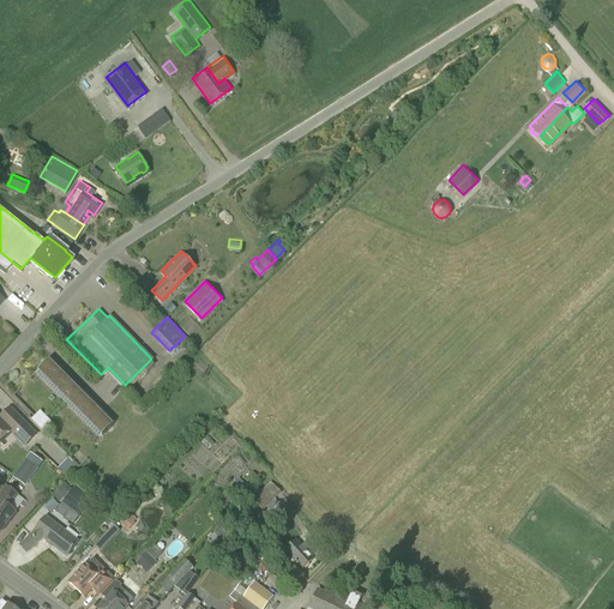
[(102,433),(113,422),(48,357),(38,367),(102,433)]
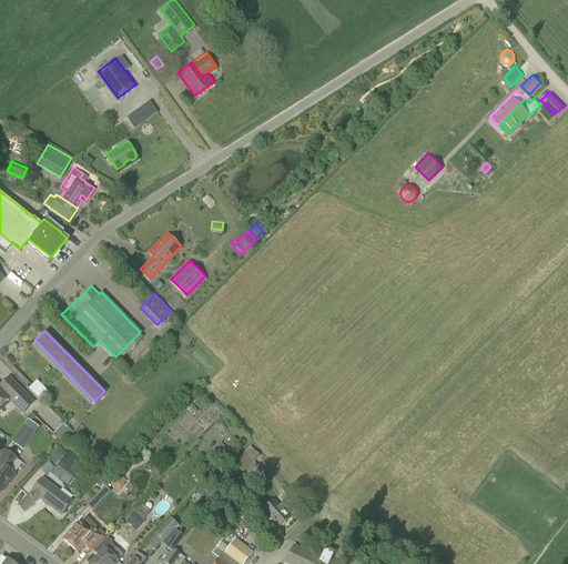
[(1,384),(0,382),(0,404),(10,396),(23,410),(33,400),(10,375),(1,384)]
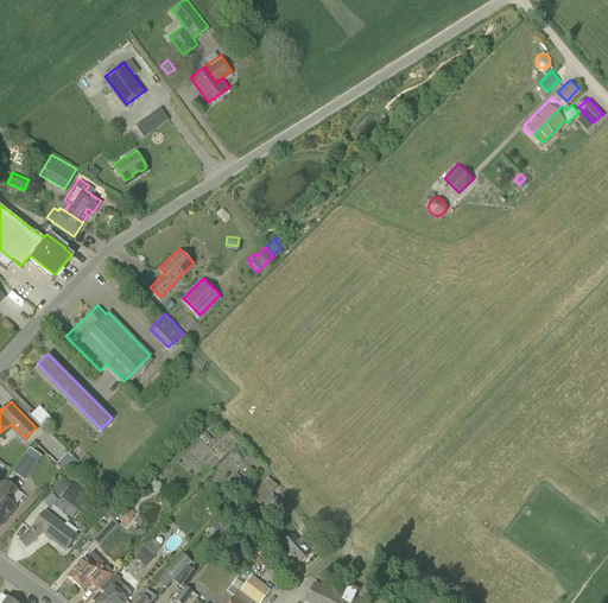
[(44,426),(54,417),(39,404),(31,412),(44,426)]
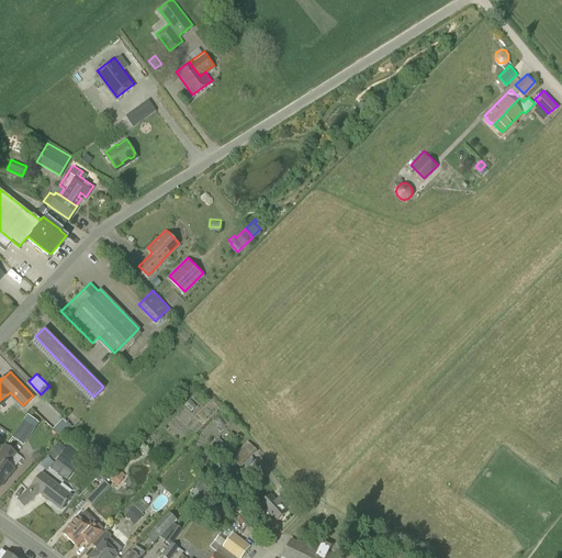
[(24,442),(40,420),(29,411),(12,433),(24,442)]
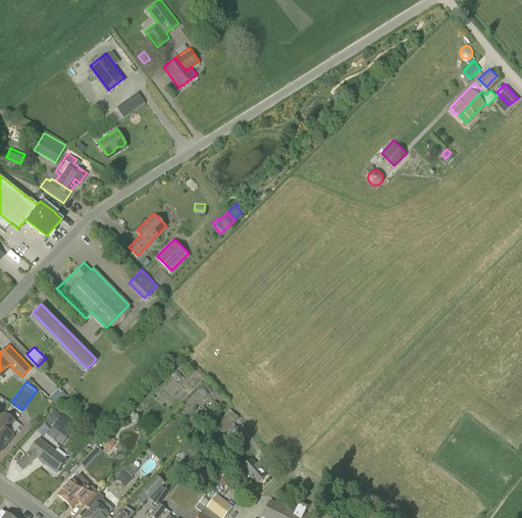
[(58,402),(66,394),(58,385),(50,394),(58,402)]
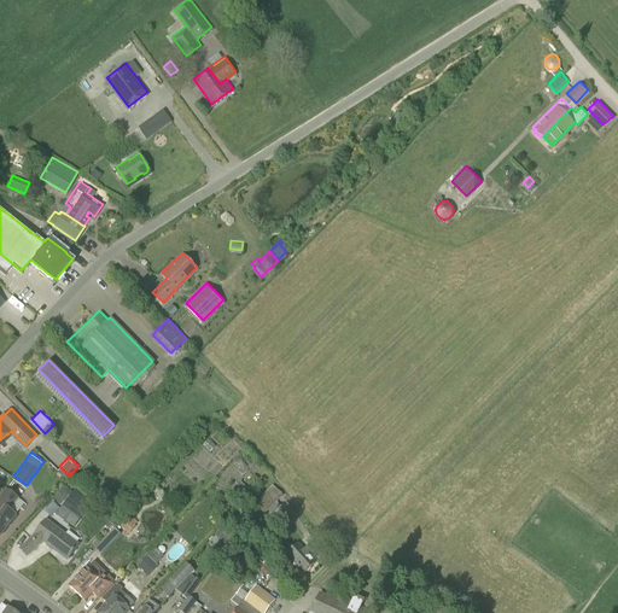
[(260,515),(283,492),(273,482),(249,506),(260,515)]
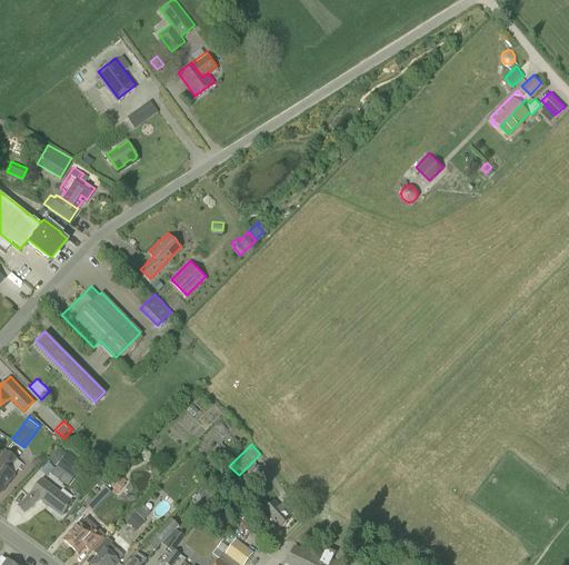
[(55,463),(66,450),(60,445),(48,456),(55,463)]
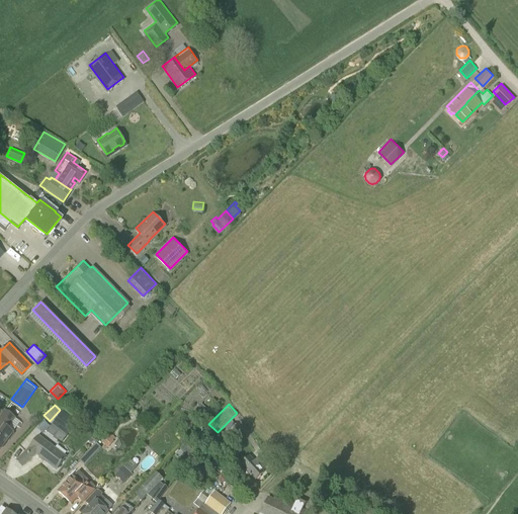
[(0,446),(10,433),(13,428),(8,425),(16,415),(5,406),(0,412),(0,446)]
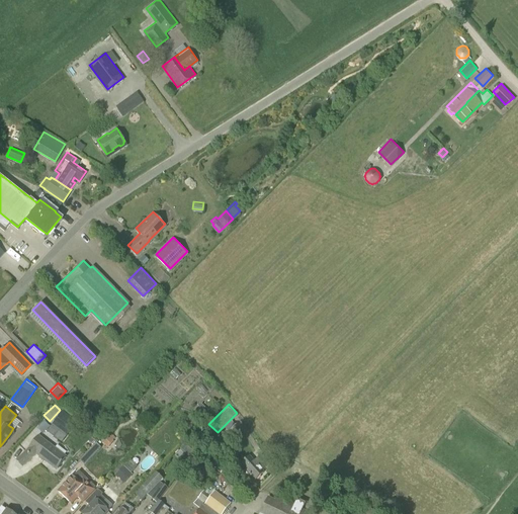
[(60,411),(49,423),(61,434),(72,423),(60,411)]
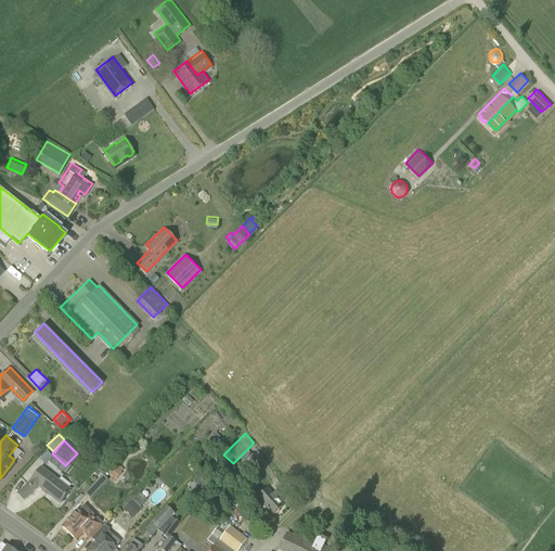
[(119,476),(123,462),(114,460),(110,473),(119,476)]
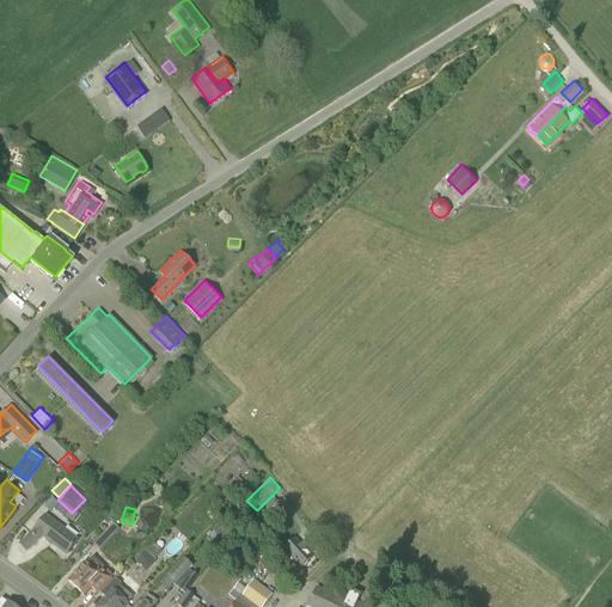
[(77,537),(44,513),(35,526),(20,540),(26,547),(42,532),(66,551),(77,537)]
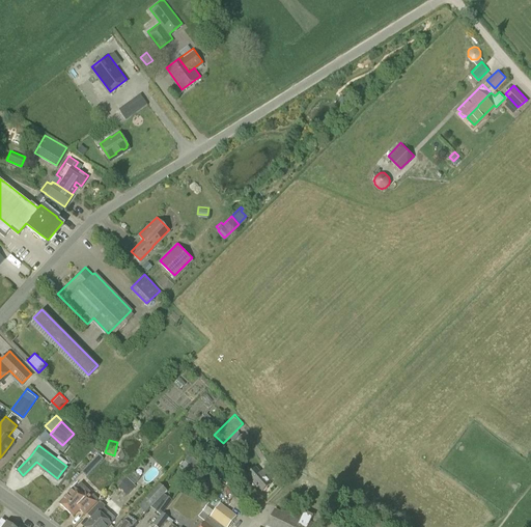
[(99,451),(94,456),(99,461),(104,456),(99,451)]
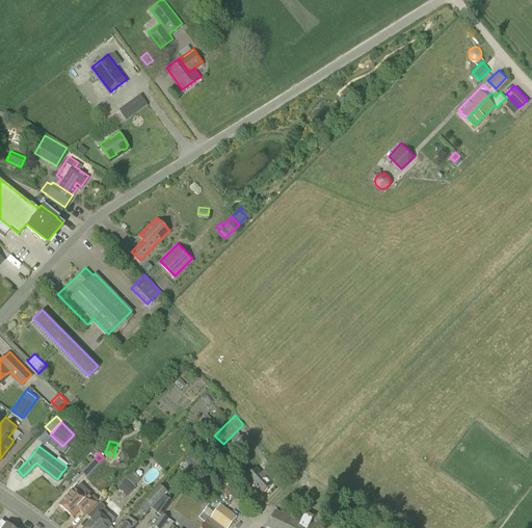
[(261,470),(257,466),(247,474),(262,491),(271,482),(266,477),(268,475),(263,469),(261,470)]
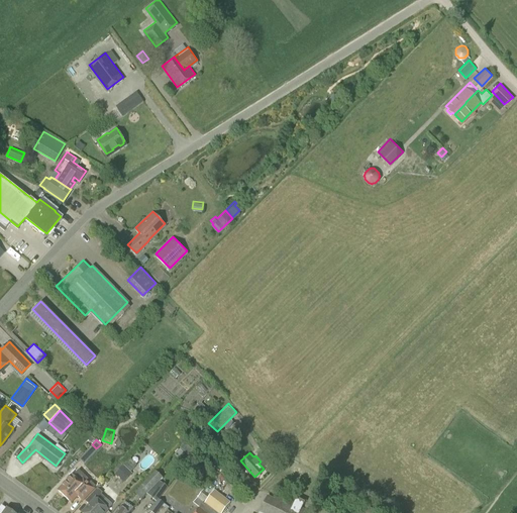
[(128,455),(128,454),(122,460),(123,462),(131,469),(136,463),(128,455)]
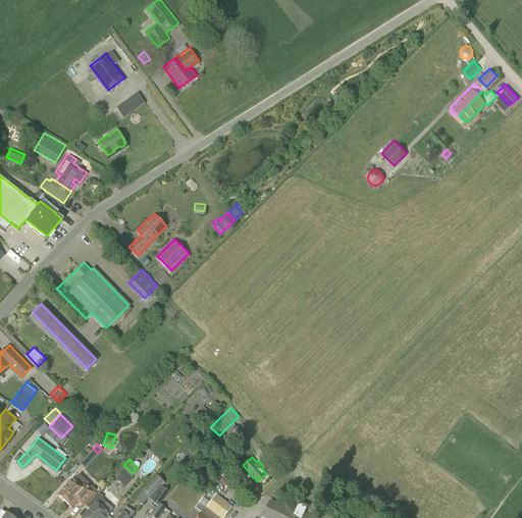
[(124,484),(134,475),(133,473),(124,466),(115,476),(124,484)]
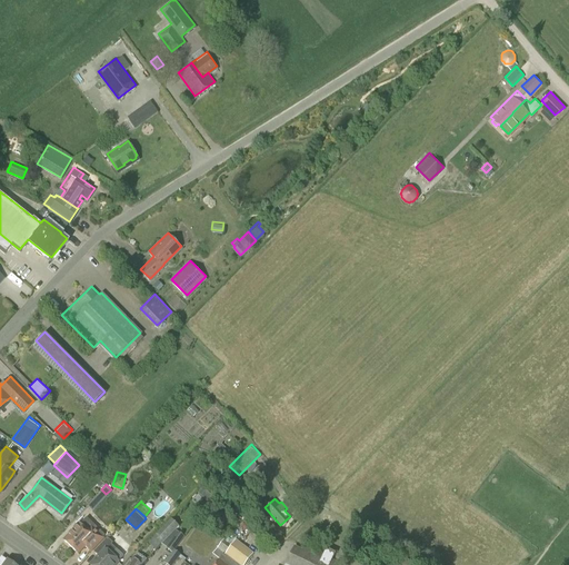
[(91,524),(93,523),(87,515),(80,523),(79,522),(63,538),(78,551),(85,544),(90,549),(103,535),(91,524)]
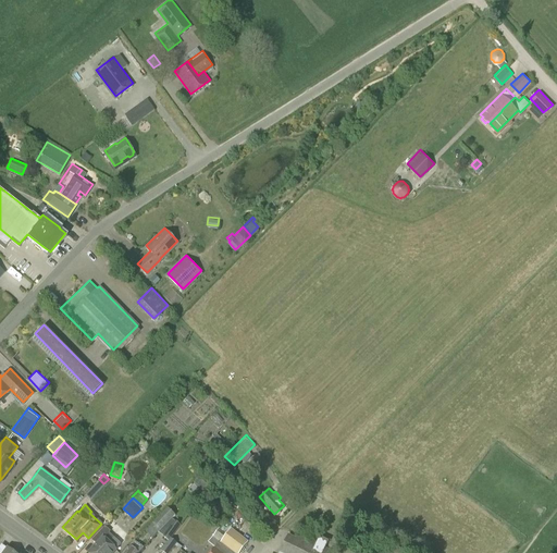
[(175,512),(168,504),(150,523),(158,530),(175,512)]
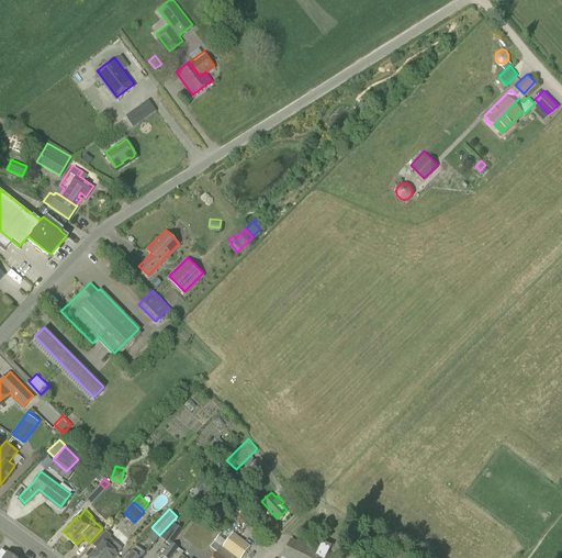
[(182,527),(176,523),(165,538),(170,543),(171,540),(172,540),(182,527)]
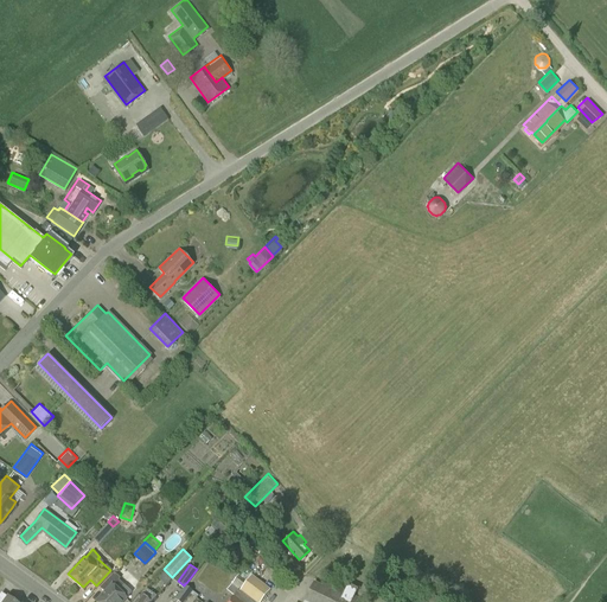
[(98,601),(120,601),(127,596),(126,595),(132,589),(119,577),(120,575),(114,570),(100,586),(104,590),(96,600),(98,601)]
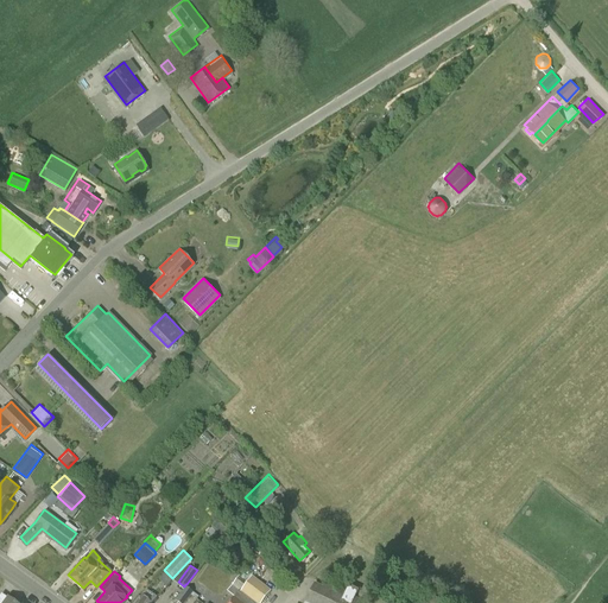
[(247,578),(239,572),(227,588),(234,594),(239,588),(240,588),(247,578)]
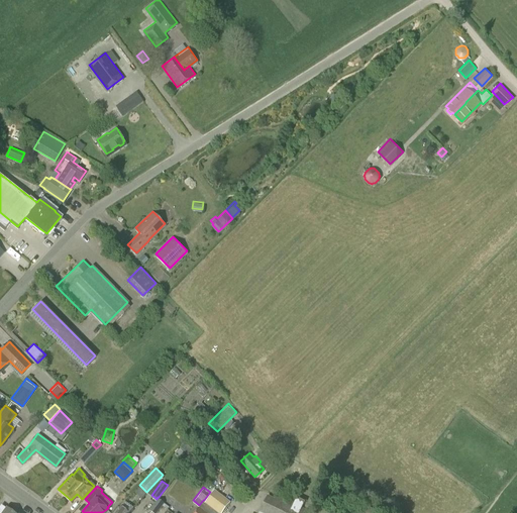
[(214,487),(210,492),(204,500),(203,500),(199,505),(209,512),(219,512),(230,500),(214,487)]
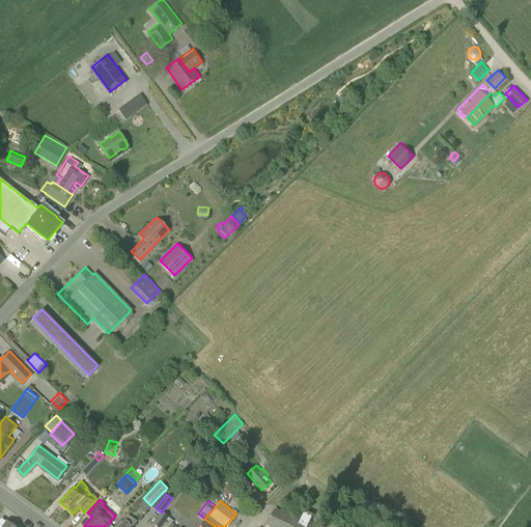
[(282,509),(275,506),(266,524),(271,526),(312,526),(315,521),(310,519),(313,514),(304,509),(302,515),(284,506),(282,509)]
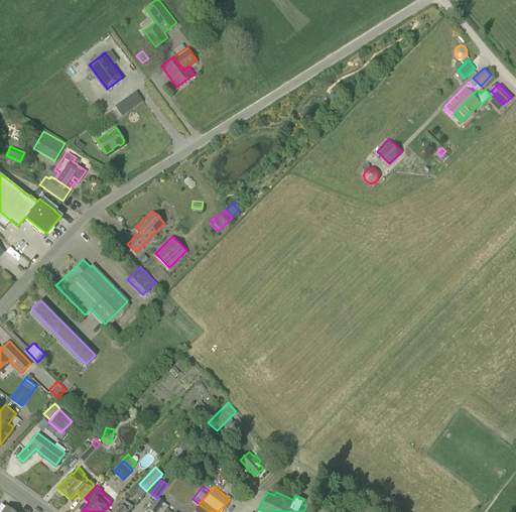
[(158,496),(157,496),(156,498),(149,508),(155,511),(162,502),(166,506),(168,503),(158,496)]
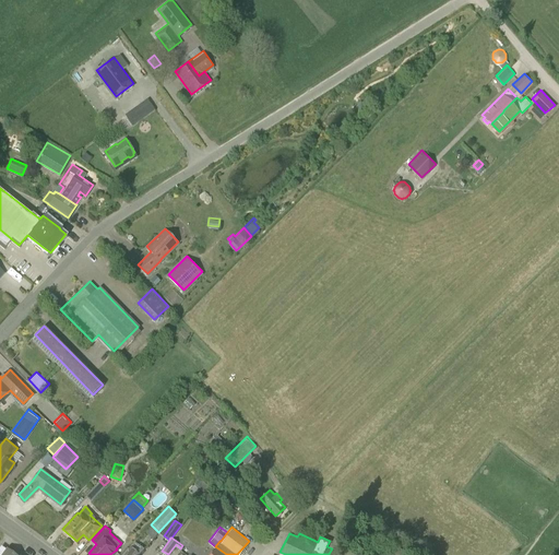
[(0,554),(18,554),(2,544),(0,546),(0,554)]
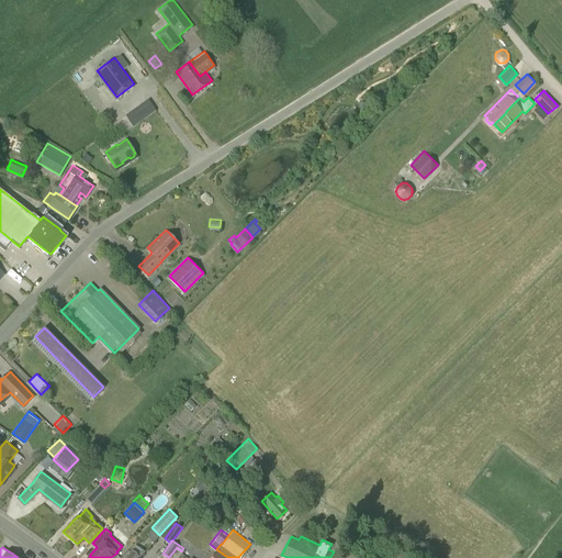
[(136,557),(137,557),(139,555),(131,548),(130,549),(131,550),(124,557),(136,557)]
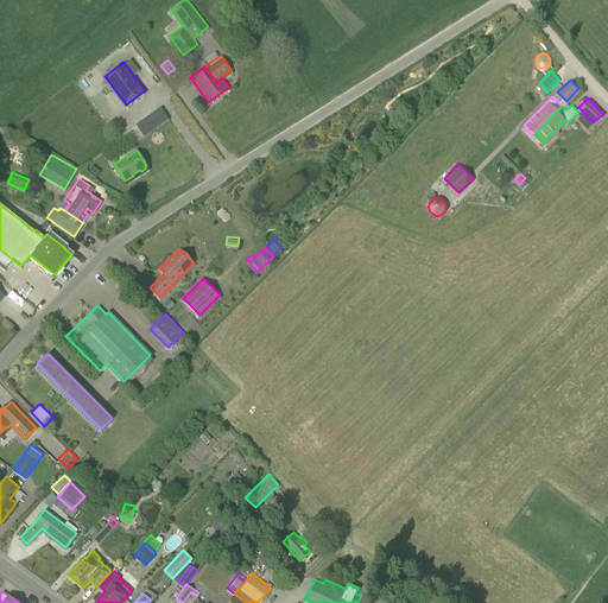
[(447,602),(448,602),(429,592),(423,602),(447,602)]
